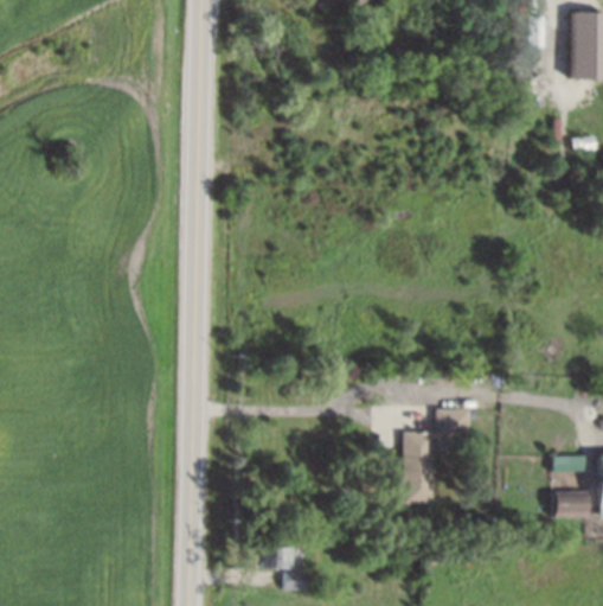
[(572,80),(602,80),(602,13),(572,13),(572,80)]
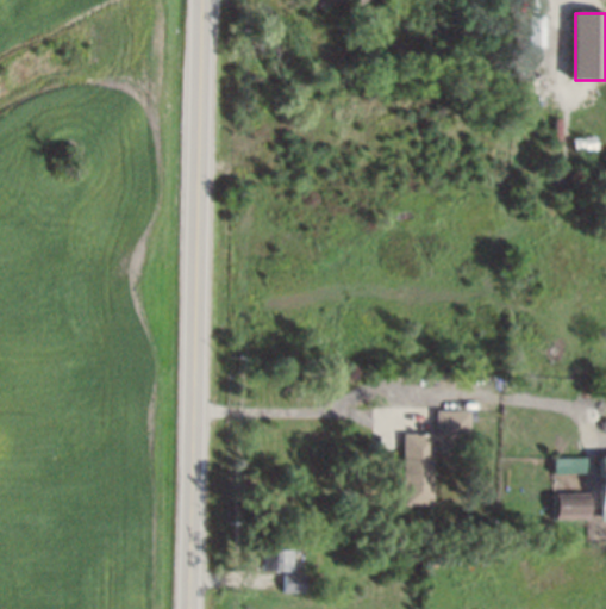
[(472,411),(438,410),(437,437),(472,439),(472,411)]
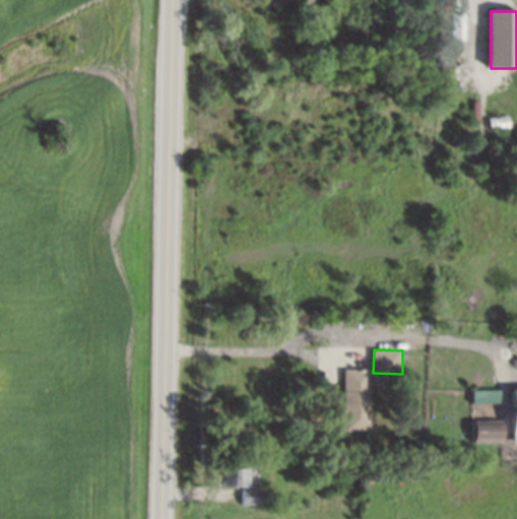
[(345,433),(371,432),(370,371),(344,372),(345,433)]
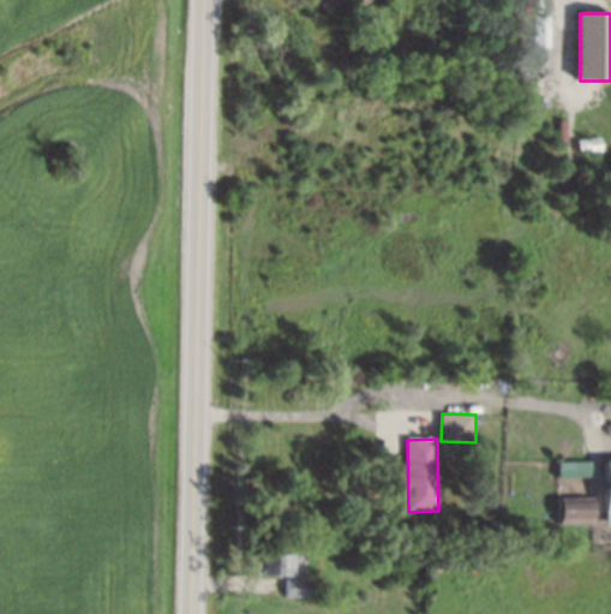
[(594,462),(561,463),(562,478),(594,477),(594,462)]
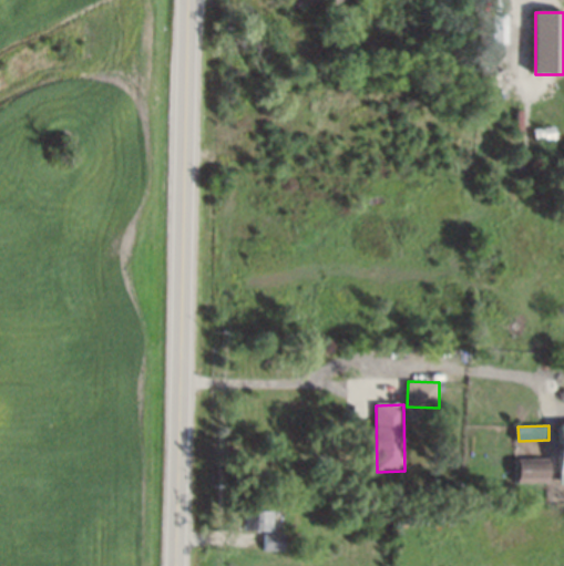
[(551,460),(519,459),(519,483),(550,483),(551,460)]
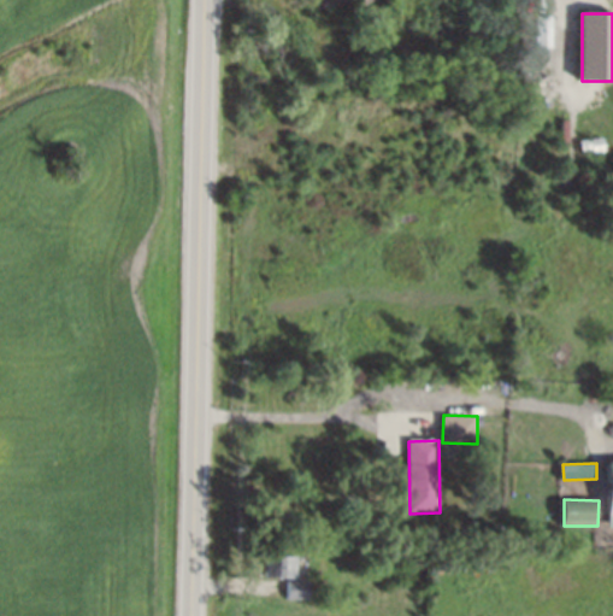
[(278,579),(301,579),(301,557),(278,556),(278,579)]
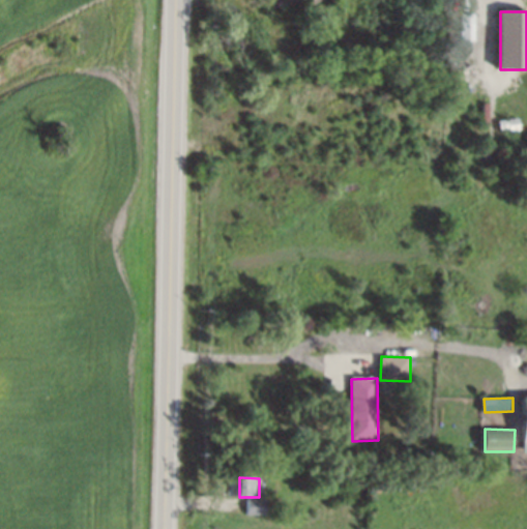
[(268,500),(250,499),(249,516),(268,517),(268,500)]
